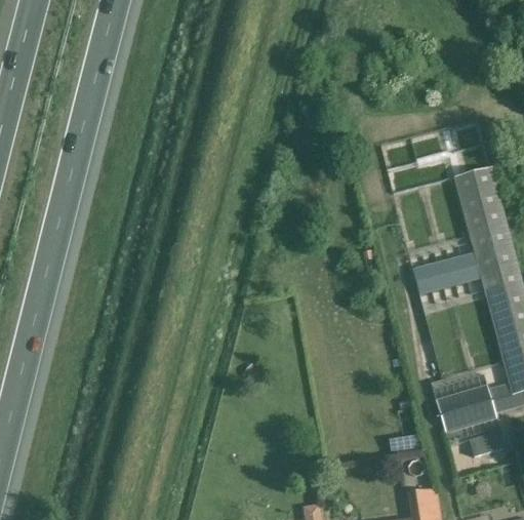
[(523,348),(523,287),(491,165),(453,175),(473,251),(411,268),(418,293),(481,277),(501,354),(523,348)]
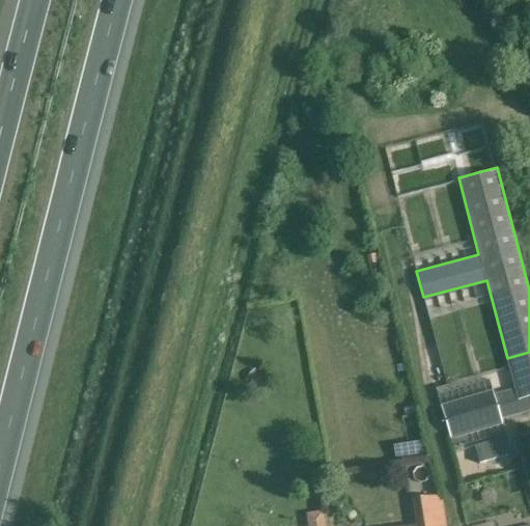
[(529,352),(507,358),(515,389),(494,395),(492,386),(440,403),(450,437),(502,421),(500,412),(525,405),(526,408),(529,407),(529,352)]
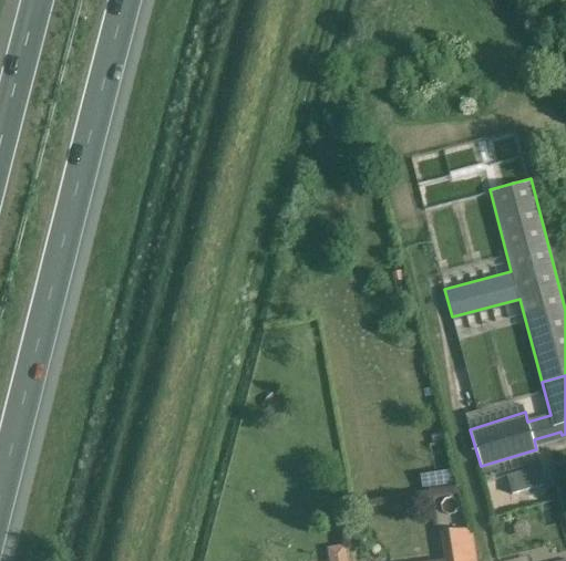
[(545,480),(539,461),(505,471),(511,490),(545,480)]
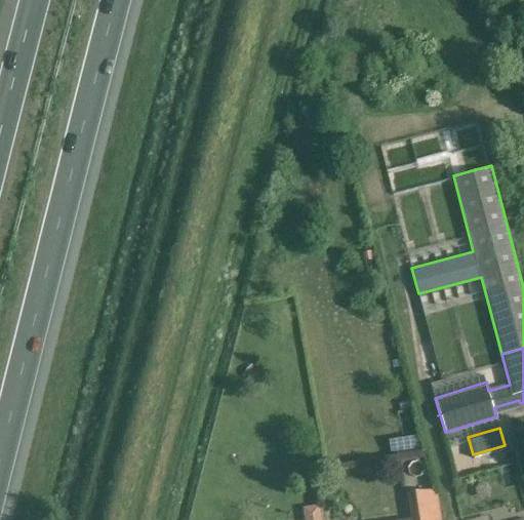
[(415,434),(389,438),(390,450),(417,446),(415,434)]
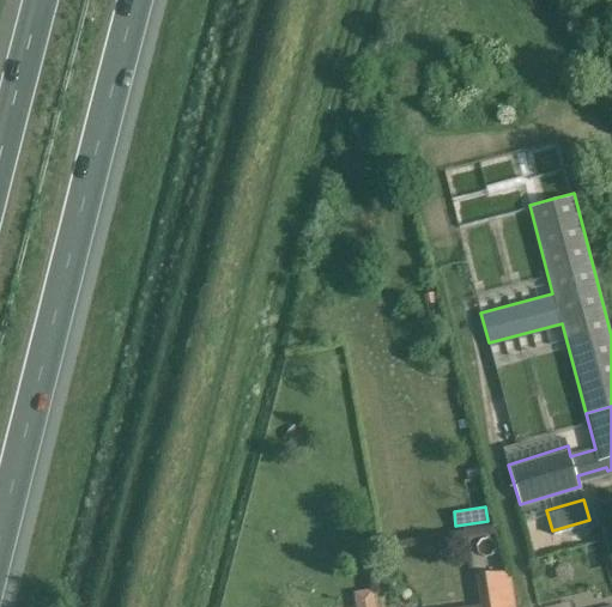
[(511,606),(506,569),(476,572),(480,606),(511,606)]
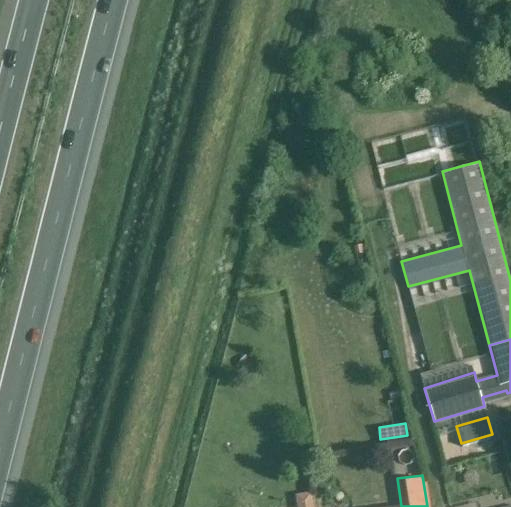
[(312,506),(310,490),(295,492),(297,506),(312,506)]
